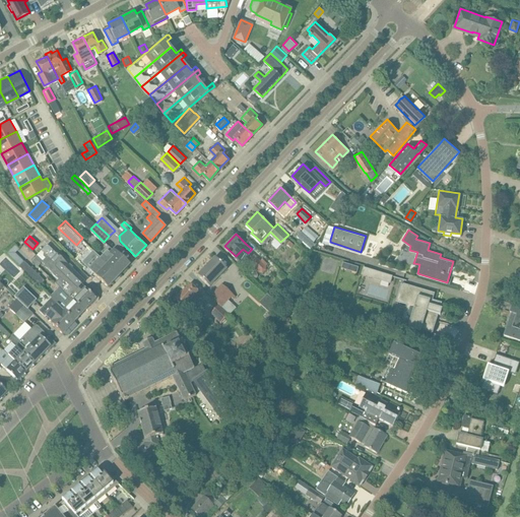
[(5,250),(19,265),(24,260),(15,251),(19,247),(13,242),(5,250)]
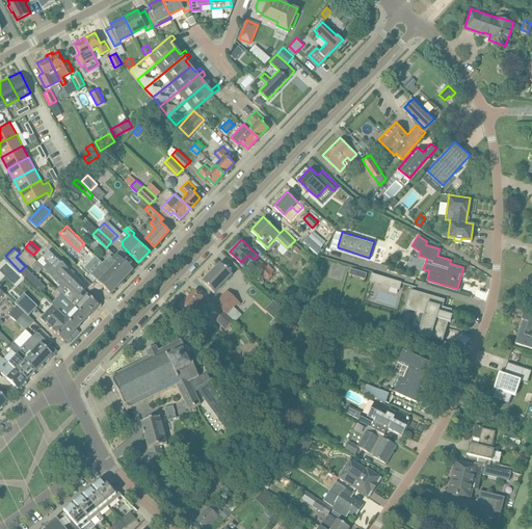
[(97,298),(95,299),(83,289),(87,286),(48,248),(43,255),(45,257),(44,260),(46,262),(43,266),(46,269),(46,270),(59,284),(56,288),(71,301),(86,316),(88,313),(90,315),(100,305),(101,303),(101,302),(100,301),(97,298)]
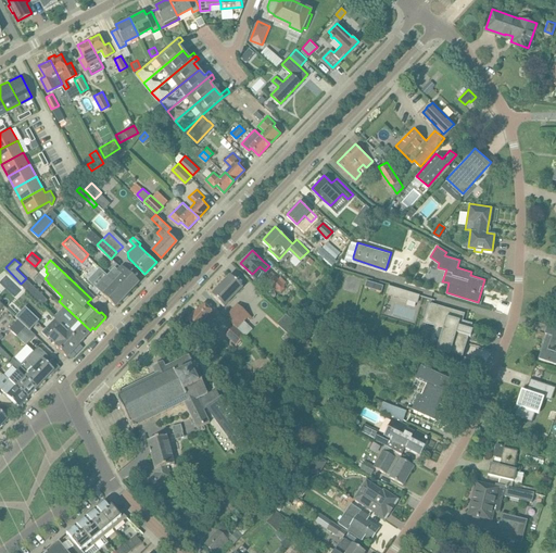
[(115,266),(108,274),(115,280),(127,292),(139,279),(127,268),(126,268),(122,264),(117,268),(115,266)]
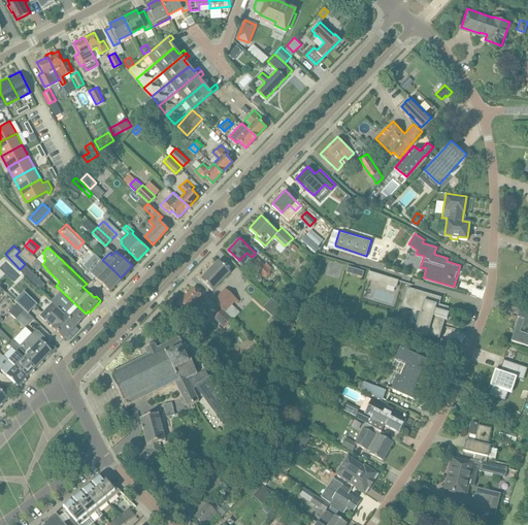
[(270,272),(270,268),(257,256),(252,262),(263,272),(262,273),(263,274),(266,275),(270,272)]
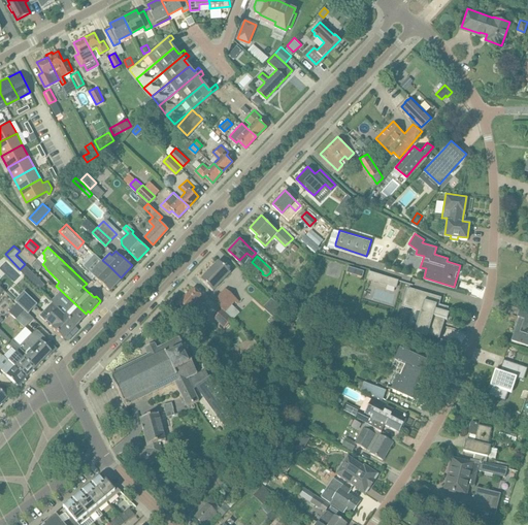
[(37,257),(32,263),(36,266),(41,261),(37,257)]
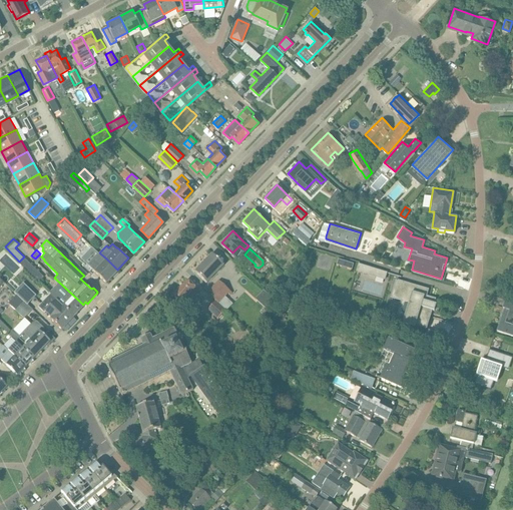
[(223,263),(212,251),(195,270),(206,281),(223,263)]
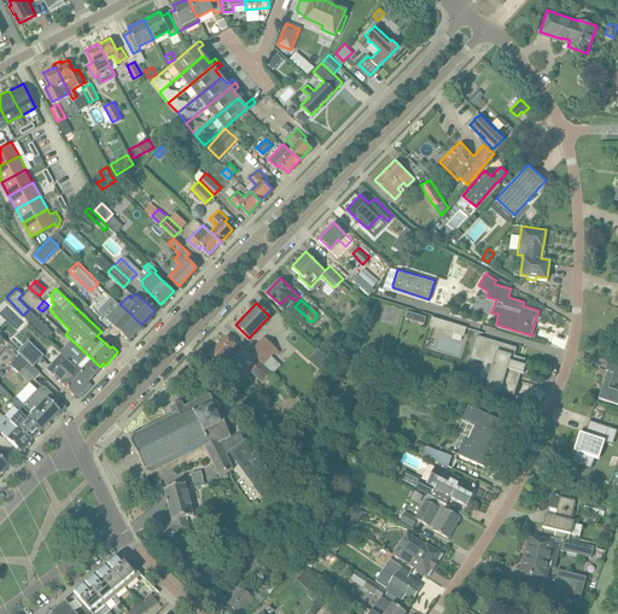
[(108,317),(115,325),(115,326),(128,338),(141,325),(128,311),(120,304),(108,317)]
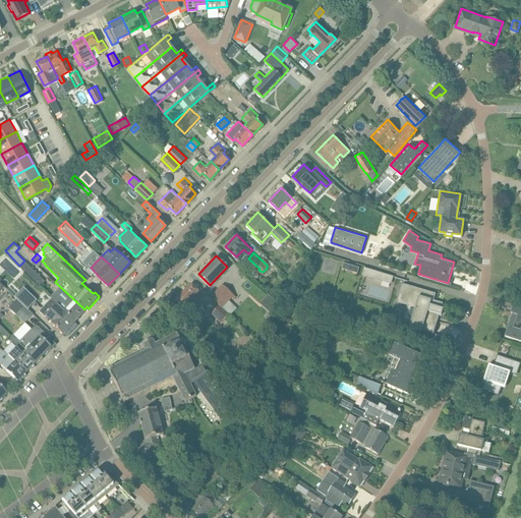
[(343,261),(342,267),(357,272),(359,266),(343,261)]
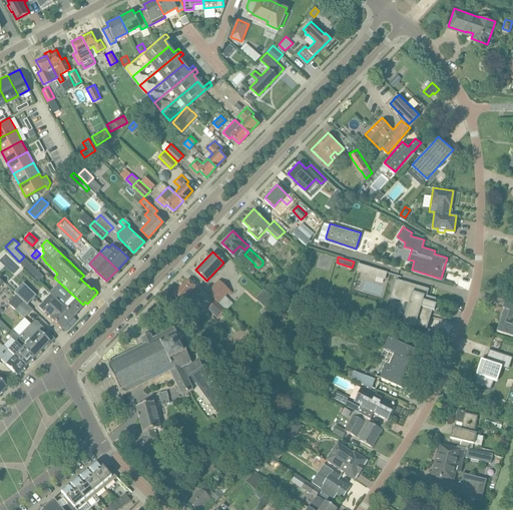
[(27,259),(22,264),(32,275),(34,276),(39,271),(37,270),(27,260),(27,259)]
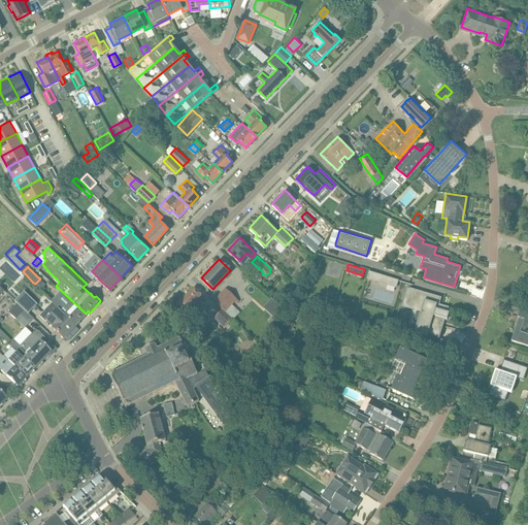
[(367,279),(367,277),(386,284),(388,276),(368,270),(366,279),(367,279)]
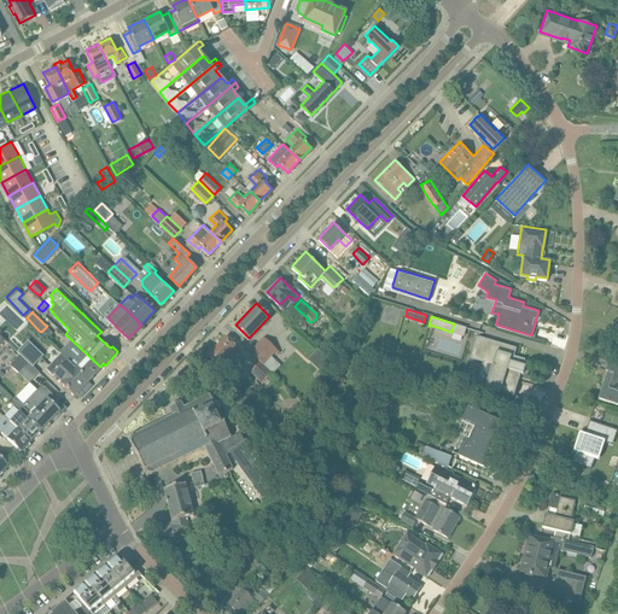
[(226,334),(208,352),(219,362),(226,355),(231,360),(242,349),(226,334)]
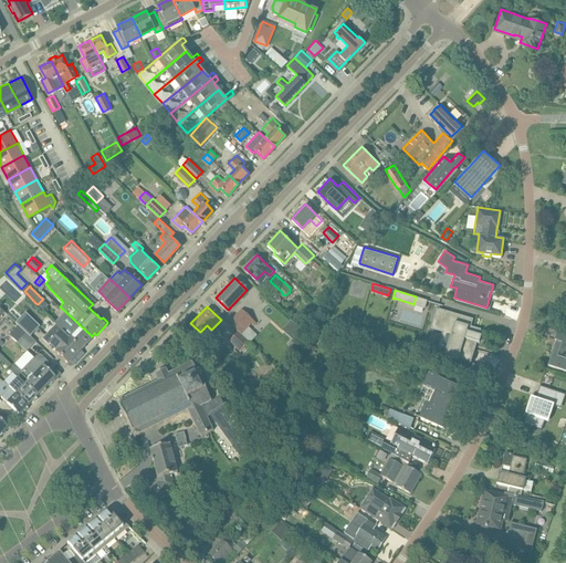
[(242,308),(229,321),(241,332),(252,321),(254,323),(257,321),(242,308)]
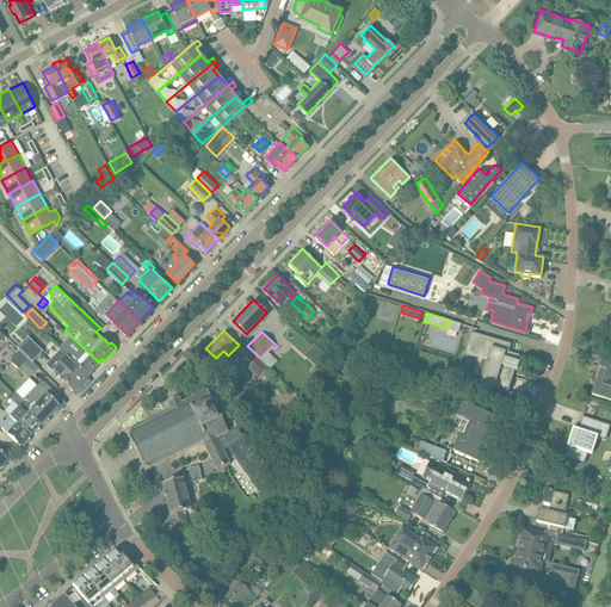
[(510,342),(474,332),(473,333),(470,332),(470,334),(473,334),(468,351),(481,354),(481,358),(486,359),(480,382),(507,390),(514,369),(517,369),(517,367),(516,367),(518,361),(519,363),(519,361),(517,360),(519,354),(505,350),(507,342),(510,344),(510,342)]
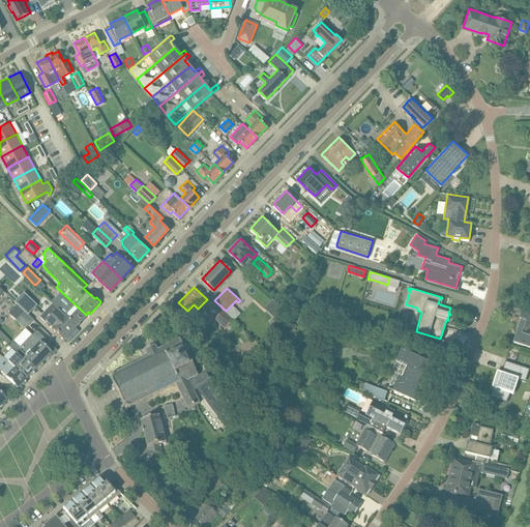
[(22,289),(13,298),(18,302),(19,303),(24,309),(25,310),(28,313),(37,303),(28,294),(22,289)]
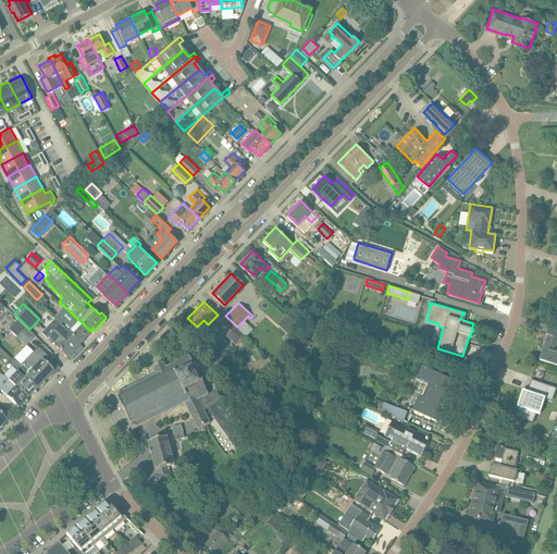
[(74,325),(69,331),(81,342),(90,331),(74,316),(70,321),(74,325)]
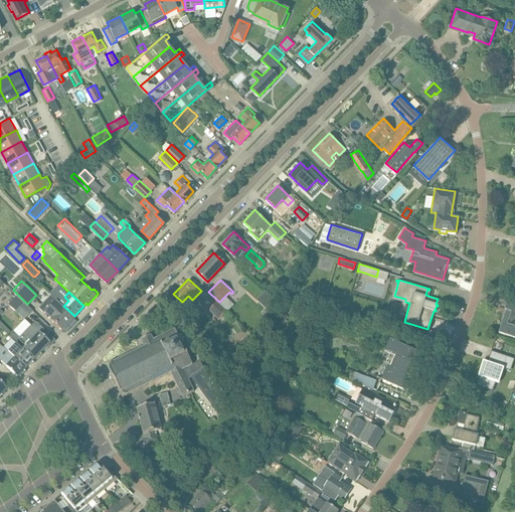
[(50,294),(38,306),(44,312),(45,311),(52,317),(51,318),(61,329),(74,316),(63,306),(50,294)]
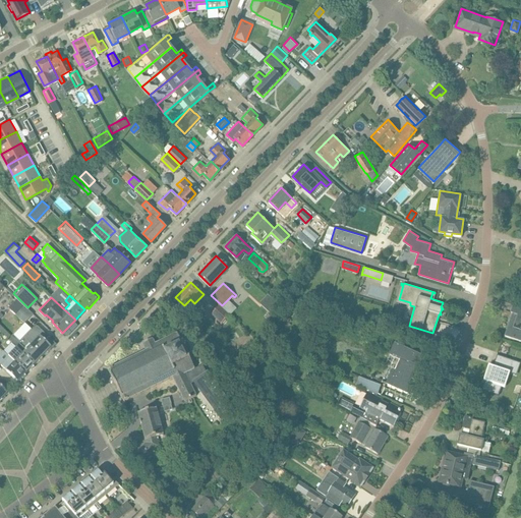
[(520,304),(514,302),(511,310),(514,311),(512,318),(510,318),(505,334),(520,339),(520,304)]
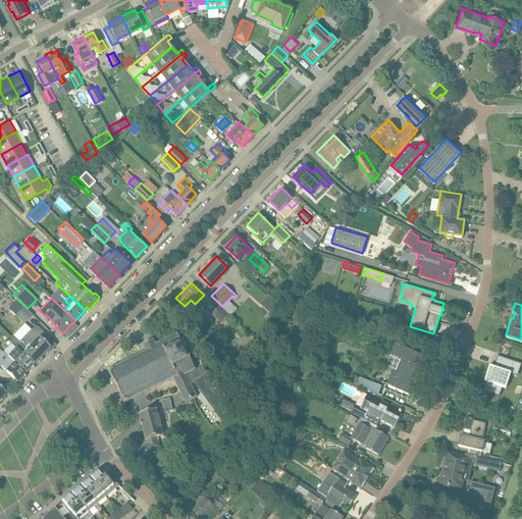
[(229,314),(219,304),(211,313),(221,322),(229,314)]
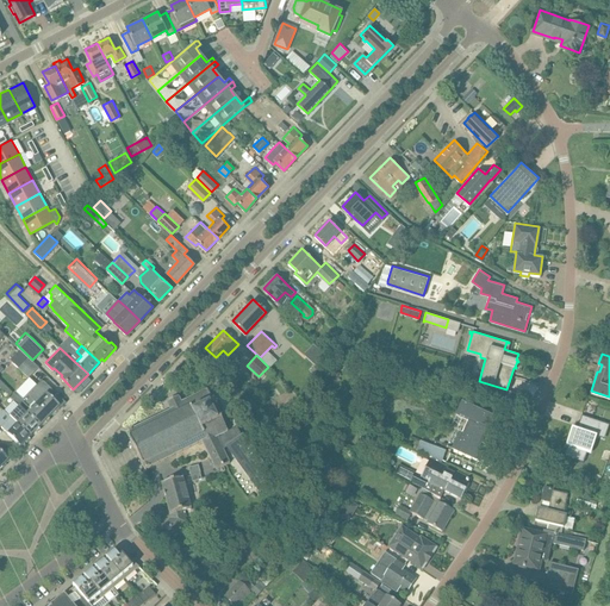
[(29,356),(23,361),(33,370),(38,366),(29,356)]
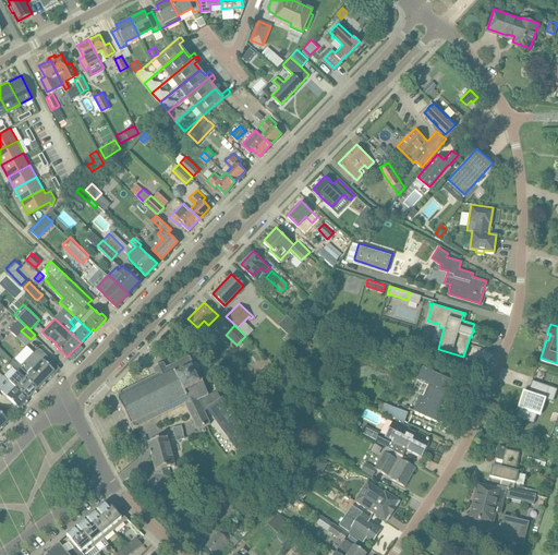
[(26,345),(31,339),(21,330),(16,335),(26,345)]
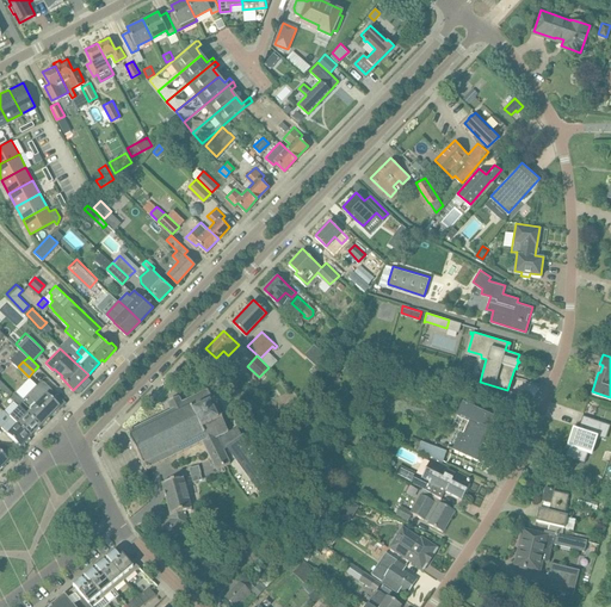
[(43,379),(29,395),(50,414),(55,409),(56,410),(59,407),(59,406),(60,404),(56,401),(61,396),(43,379)]
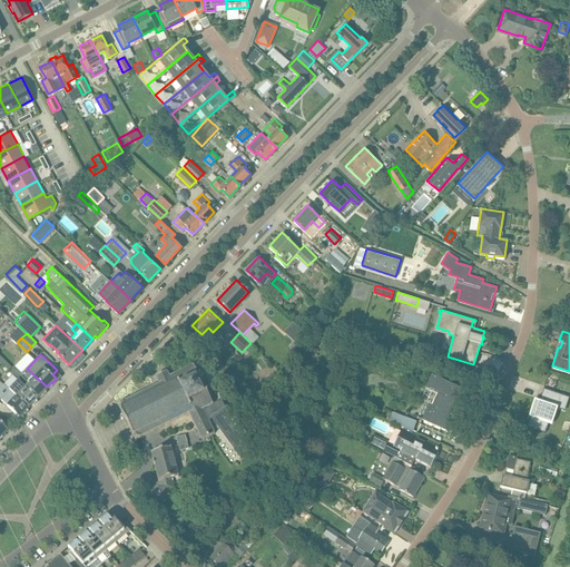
[(159,381),(118,402),(135,437),(188,410),(202,437),(203,437),(208,433),(214,431),(213,428),(208,418),(213,416),(242,455),(255,445),(226,404),(225,406),(222,397),(213,401),(202,379),(203,377),(202,374),(199,373),(194,362),(169,374),(166,369),(164,370),(163,369),(158,371),(158,372),(156,373),(159,381)]
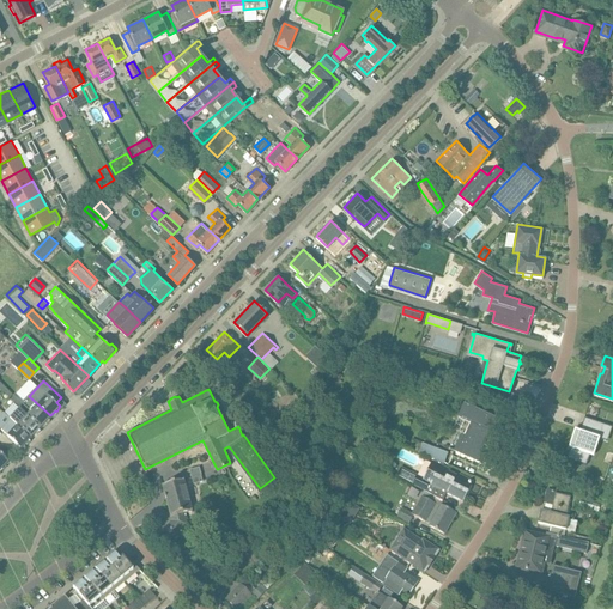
[(49,416),(50,415),(29,396),(19,406),(41,426),(46,420),(46,421),(49,418),(49,416)]
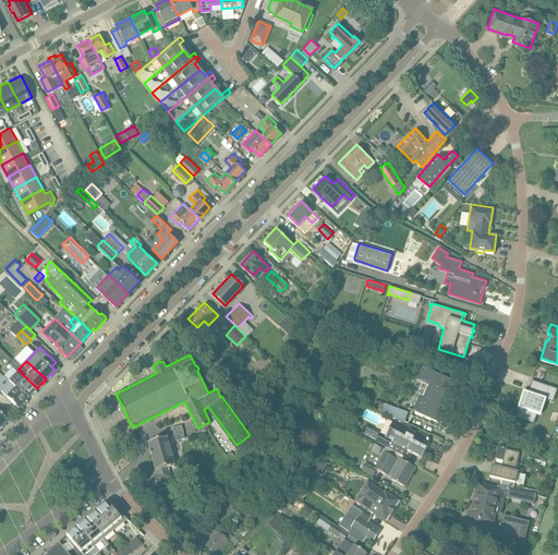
[(412,409),(438,420),(441,411),(437,410),(446,390),(450,393),(455,382),(422,366),(416,377),(428,383),(423,395),(420,393),(412,409)]
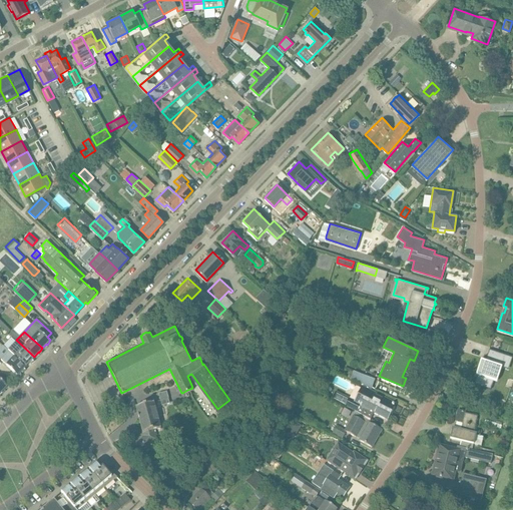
[(8,349),(14,355),(25,365),(30,361),(33,359),(32,358),(34,357),(16,340),(8,349)]
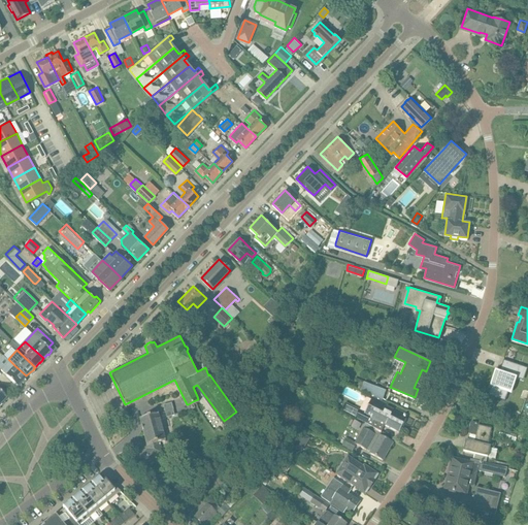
[(504,399),(508,390),(512,391),(517,376),(516,375),(520,363),(503,358),(499,370),(495,368),(490,384),(491,384),(488,393),(504,399)]
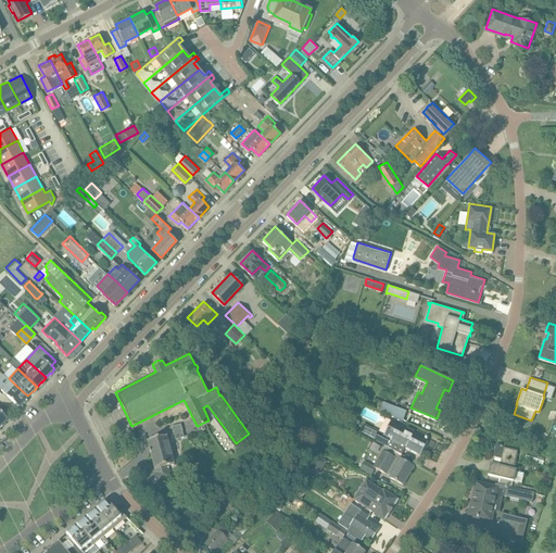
[(27,396),(15,385),(7,393),(19,405),(24,400),(24,401),(27,398),(26,397),(27,396)]
